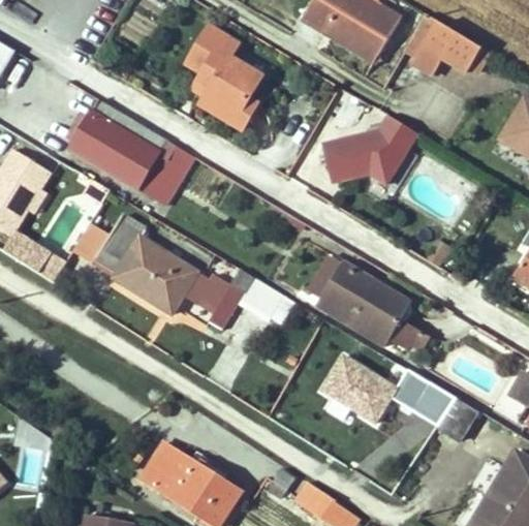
[(315,0),(314,2),(384,44),(403,16),(376,0),(315,0)]
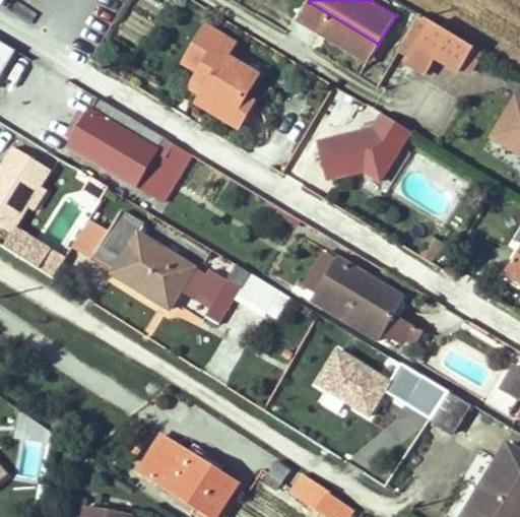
[(370,0),(396,15),(403,4),(396,0),(370,0)]
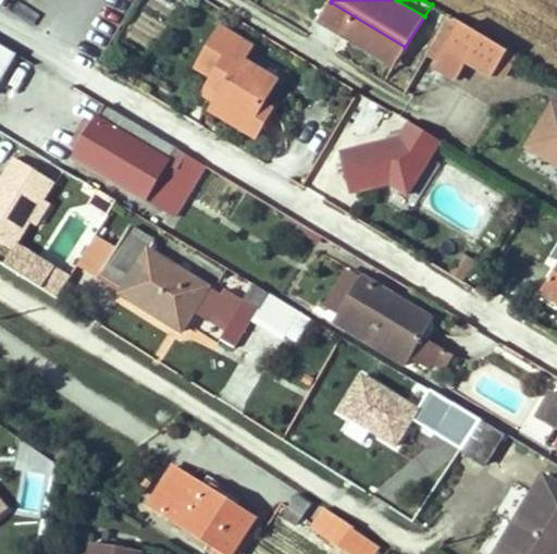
[(398,59),(405,47),(331,2),(321,19),(345,34),(349,27),(398,59)]
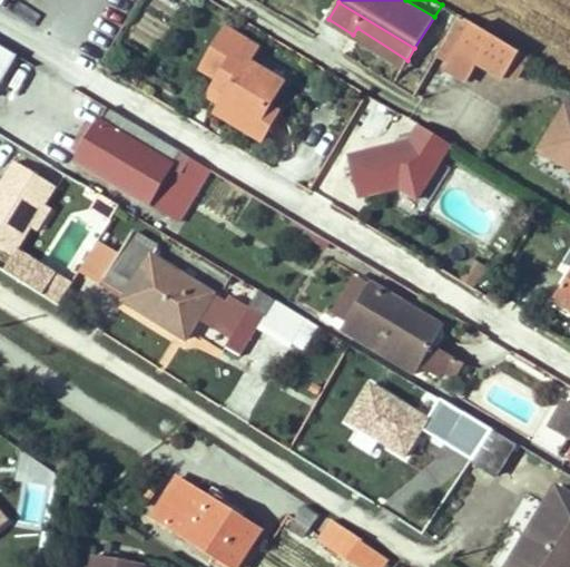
[(450,64),(474,23),(461,16),(436,54),(450,64)]
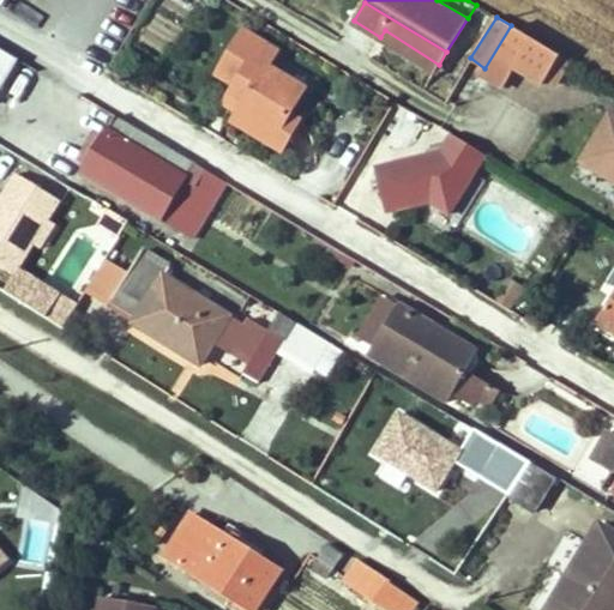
[(548,76),(560,55),(511,25),(485,68),(482,72),(503,85),(517,66),(543,82),(548,76)]
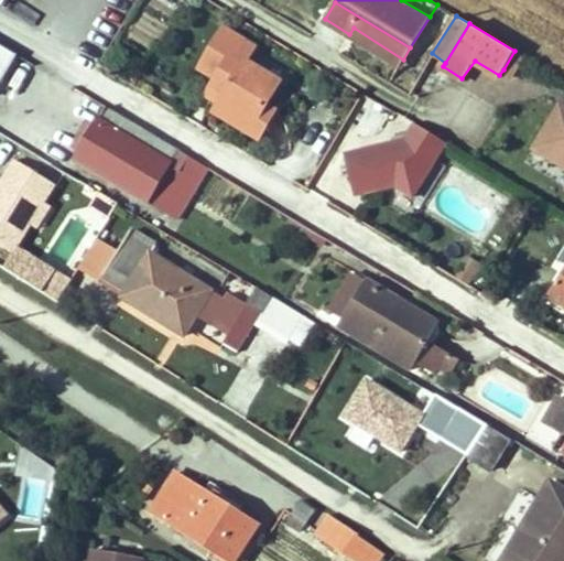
[(219,101),(253,123),(267,104),(280,82),(245,61),(255,45),(224,27),(199,66),(218,78),(212,86),(225,94),(219,101)]
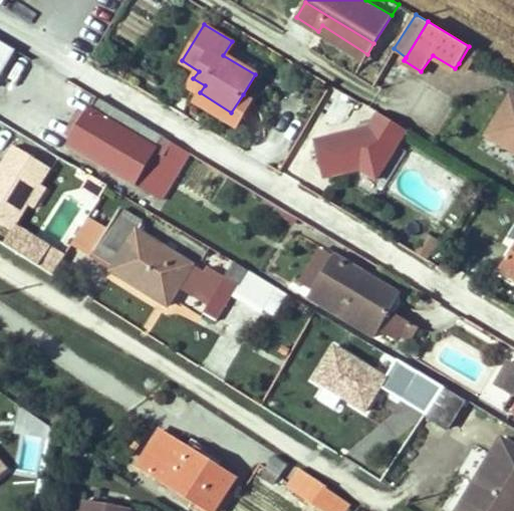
[(318,31),(363,59),(367,54),(322,25),(318,31)]
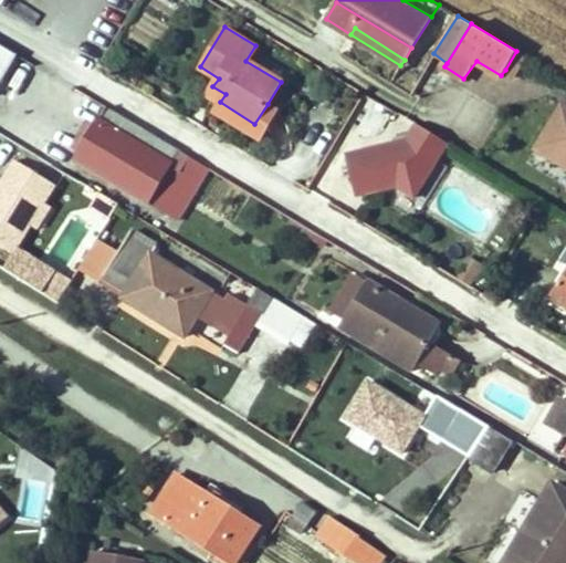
[(0,45),(0,76),(14,54),(0,45)]
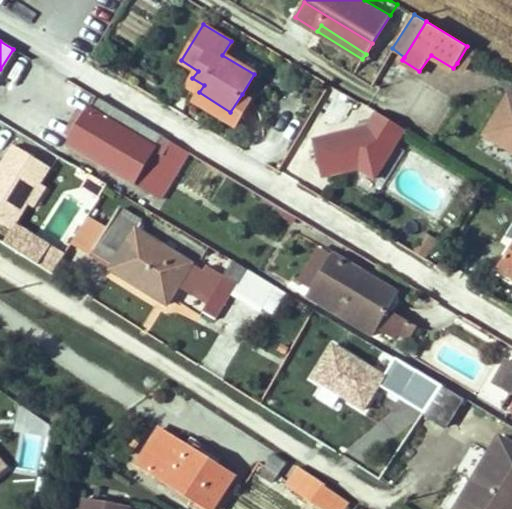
[(466,68),(476,51),(467,46),(457,63),(466,68)]
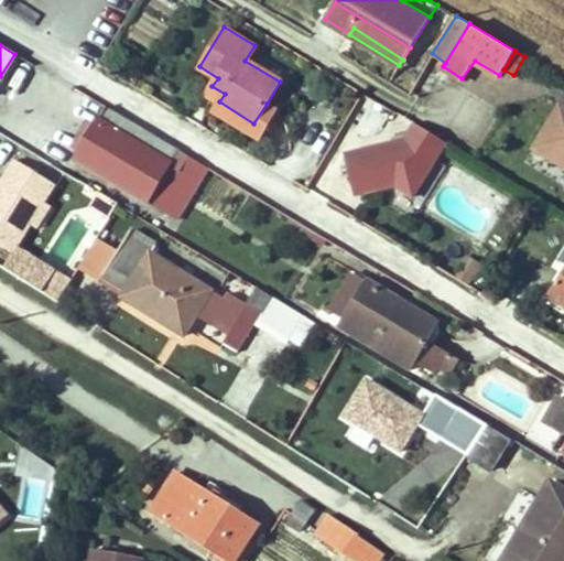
[(225,94),(212,86),(207,94),(219,101),(225,94)]
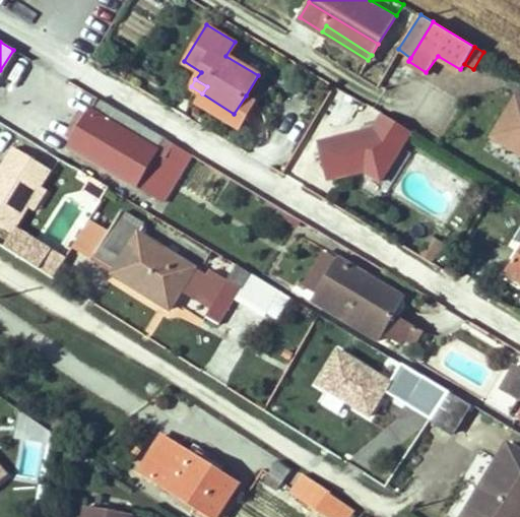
[(246,95),(234,114),(202,93),(196,103),(237,128),(255,101),(246,95)]
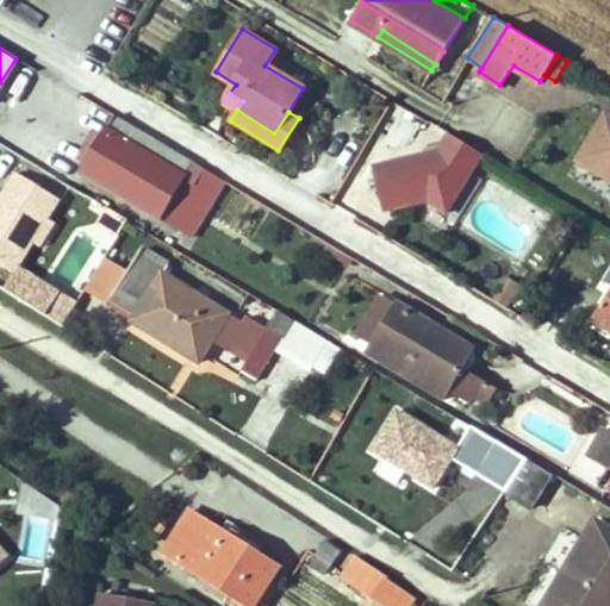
[(609,113),(608,112),(578,158),(609,179),(609,113)]
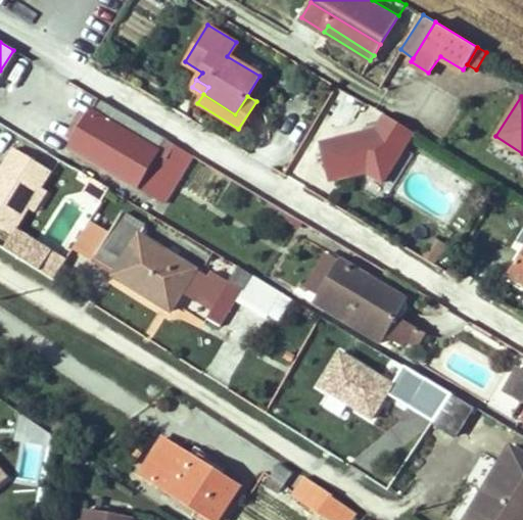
[(194,154),(100,98),(72,145),(156,196),(177,163),(185,169),(194,154)]
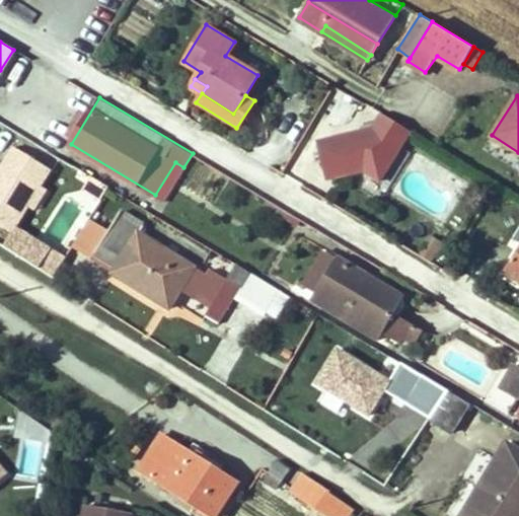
[(396,160),(415,131),(379,109),(362,139),(396,160)]
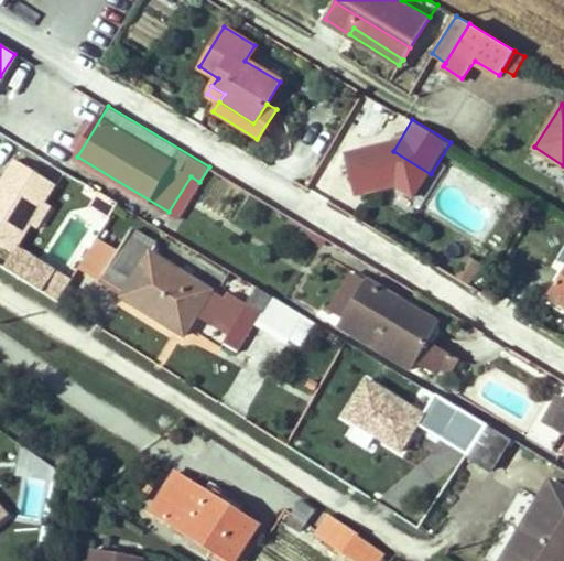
[(57,185),(17,160),(0,186),(0,244),(14,254),(32,225),(30,223),(42,203),(45,204),(57,185)]
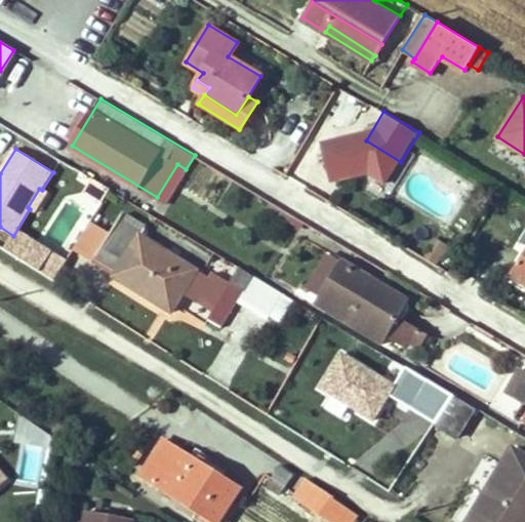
[(105,199),(112,188),(92,176),(85,188),(105,199)]
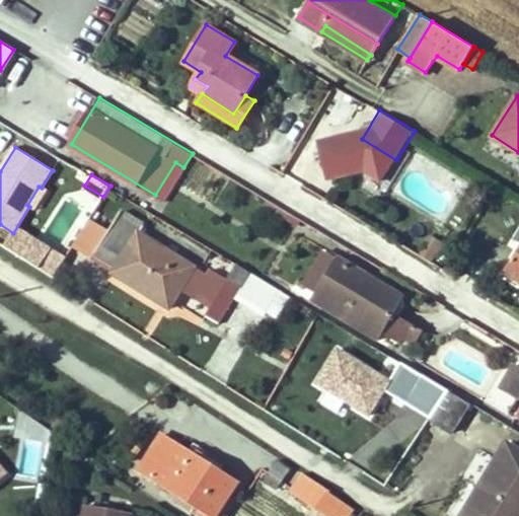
[(47,192),(39,187),(27,205),(35,210),(47,192)]
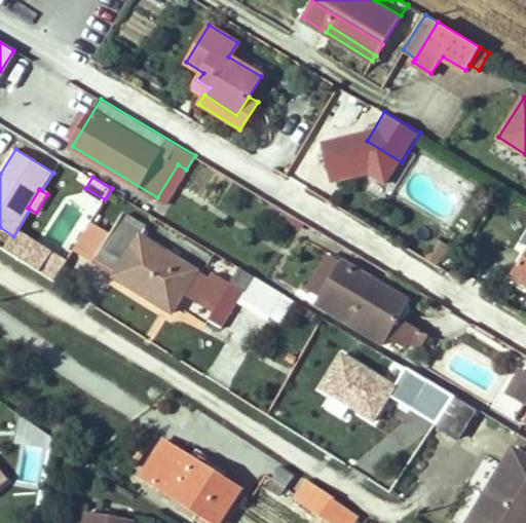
[(116,274),(115,275),(163,306),(175,288),(182,293),(183,291),(195,298),(200,292),(210,276),(142,235),(146,228),(122,214),(94,259),(116,274)]
